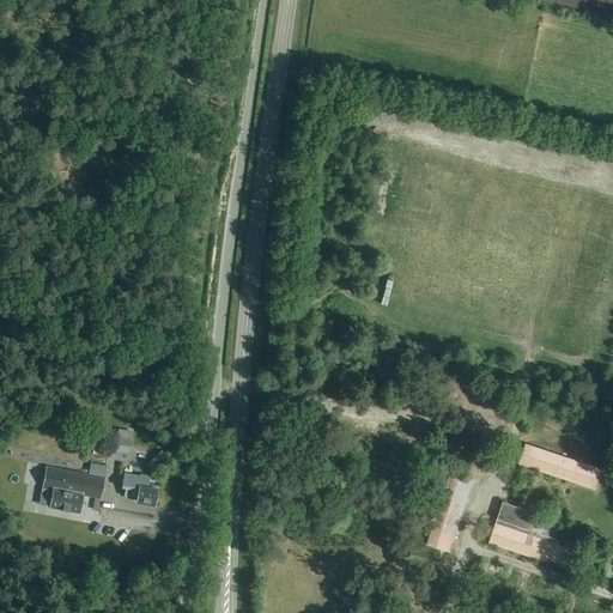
[(43,416),(40,428),(62,435),(66,424),(43,416)]
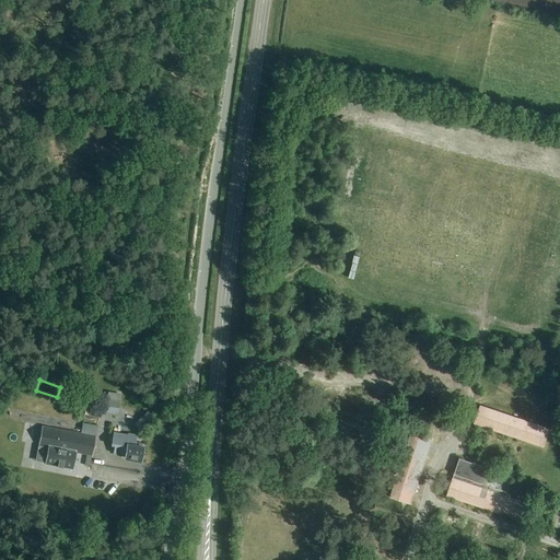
[(117,415),(119,396),(109,394),(106,412),(117,415)]
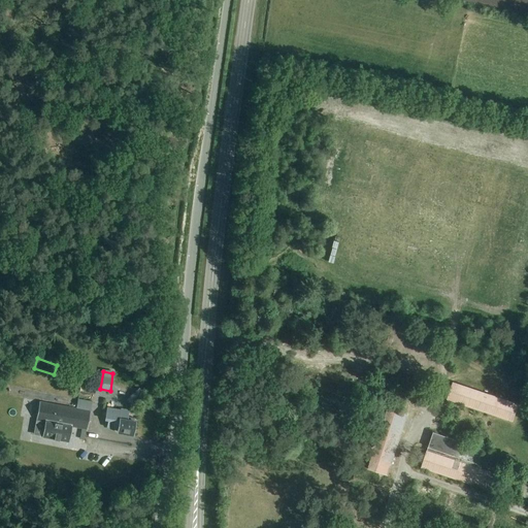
[(514,423),(520,405),(453,383),(448,400),(514,423)]
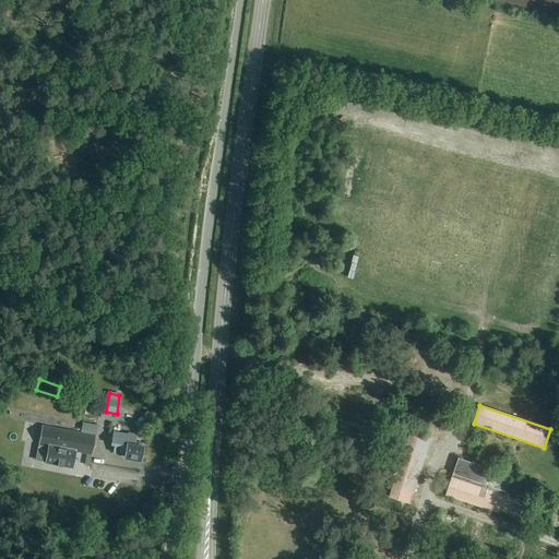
[(123,421),(128,428),(134,424),(130,417),(123,421)]
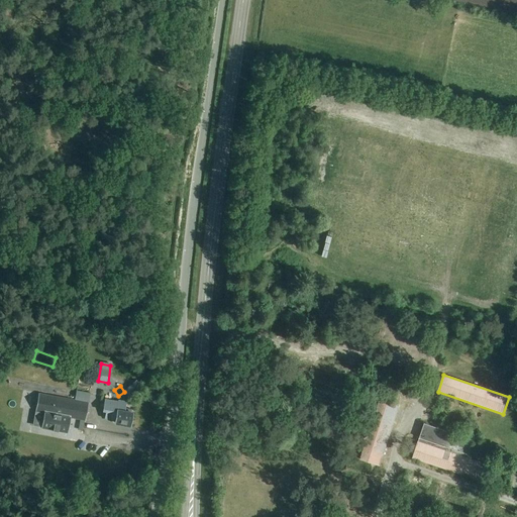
[(85,421),(89,403),(39,394),(35,411),(44,413),(41,429),(68,434),(71,418),(85,421)]
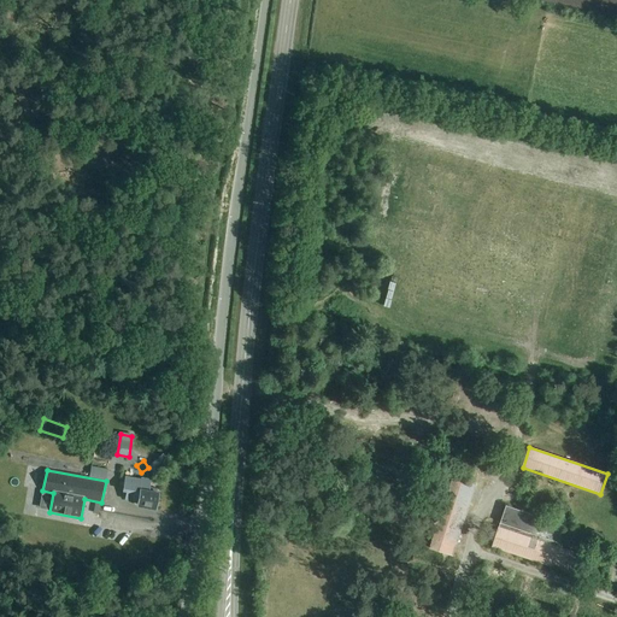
[(141,480),(125,476),(123,491),(128,492),(127,498),(137,500),(136,505),(156,507),(159,492),(150,491),(151,480),(142,477),(141,480)]
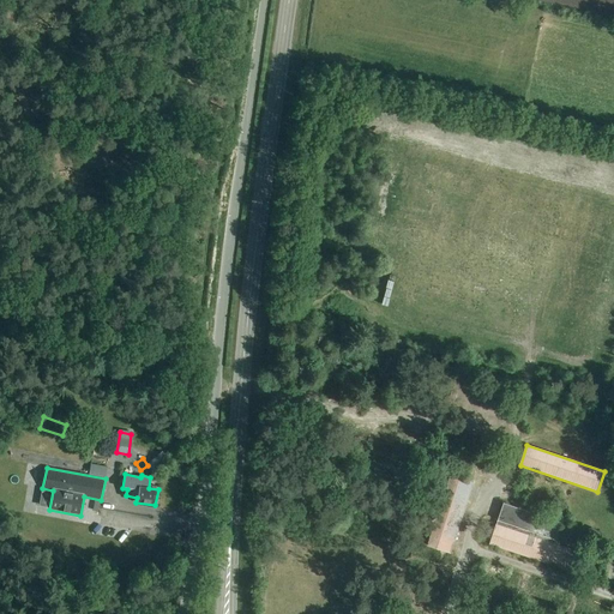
[(451,553),(474,483),(451,475),(428,546),(451,553)]
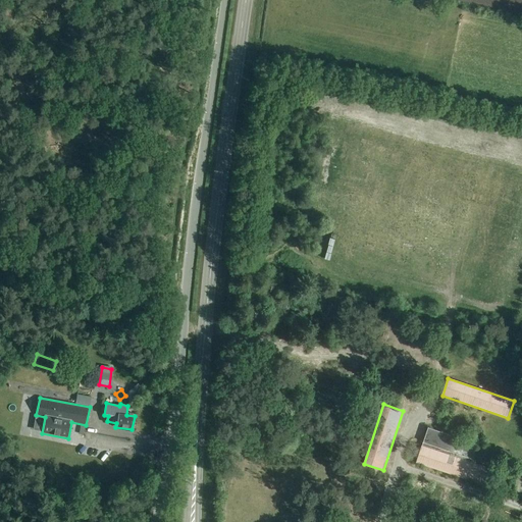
[(487,486),(493,469),(471,462),(477,445),(428,428),(417,463),(487,486)]
